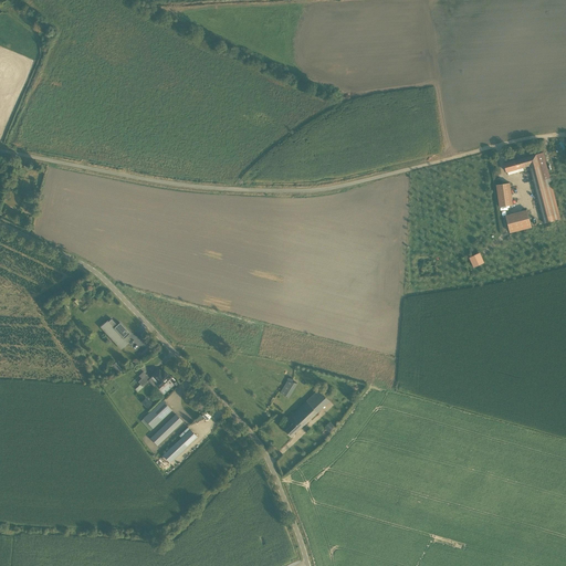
[(561,219),(551,178),(543,153),(514,160),(504,164),(506,173),(516,169),(530,166),(544,223),(561,219)]
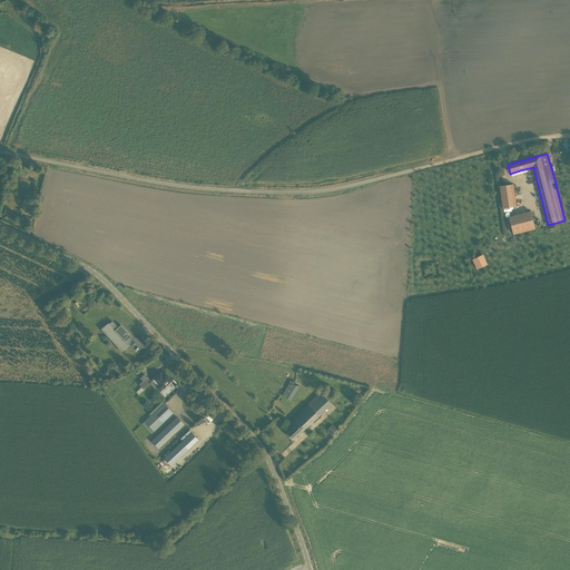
[(503,208),(517,206),(513,185),(500,186),(503,208)]
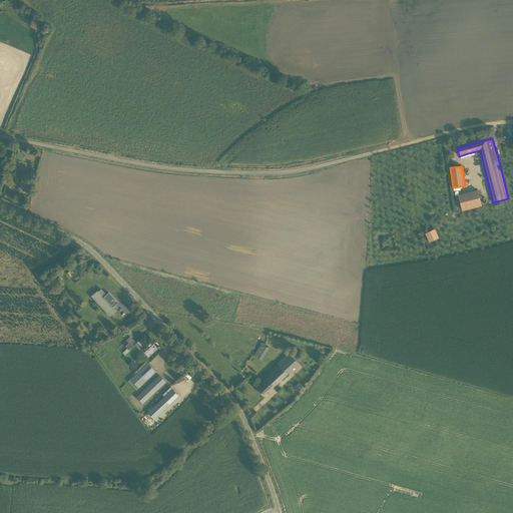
[(478,190),(458,195),(462,210),(482,205),(478,190)]
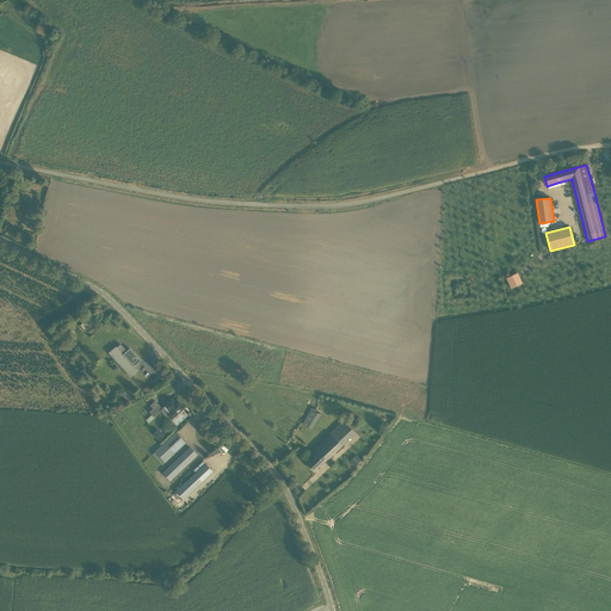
[(518,273),(507,278),(512,289),(523,284),(518,273)]
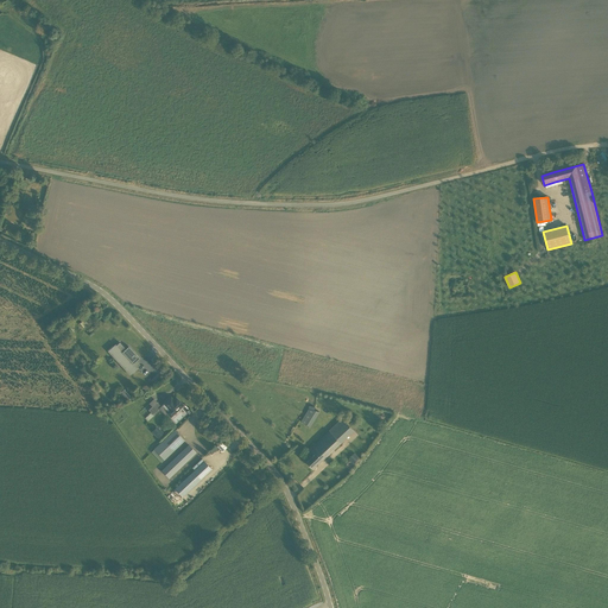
[(80,323),(83,328),(92,321),(87,316),(80,323)]
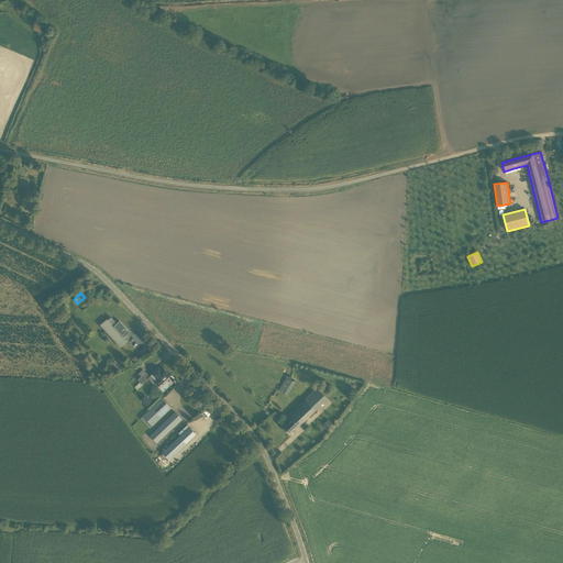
[(123,326),(119,321),(106,334),(110,339),(113,335),(114,337),(119,332),(123,338),(125,335),(127,334),(129,332),(125,328),(124,328),(123,327),(123,326)]
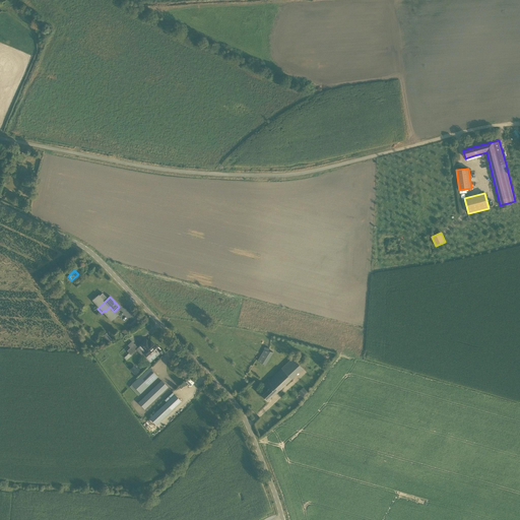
[(107,332),(102,337),(107,343),(113,339),(107,332)]
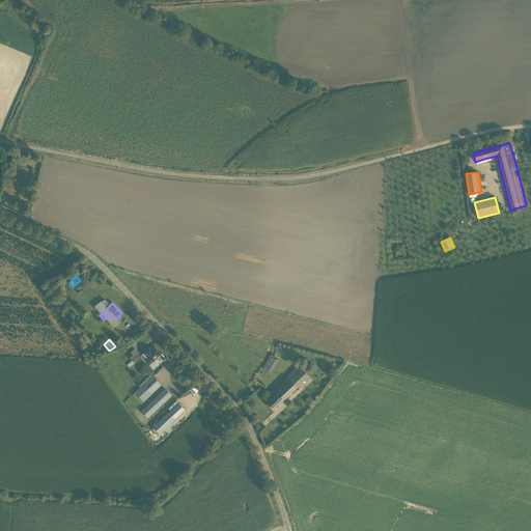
[(146,350),(143,353),(148,359),(146,361),(149,364),(160,355),(157,351),(155,353),(149,347),(147,350),(147,348),(146,350)]
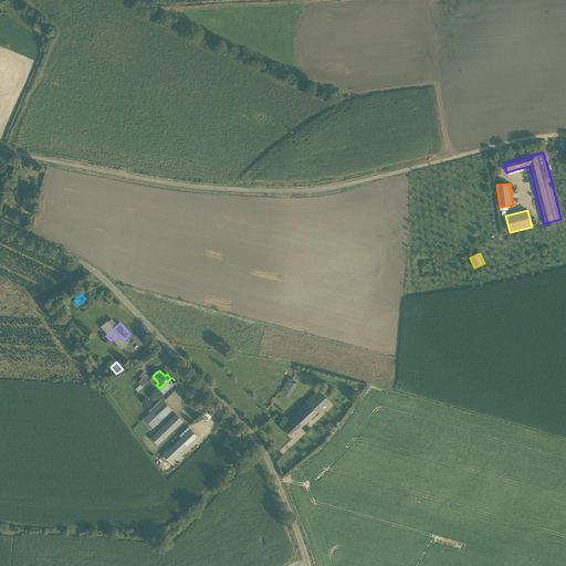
[(138,383),(140,385),(135,389),(137,391),(143,387),(142,386),(150,379),(146,375),(138,383)]
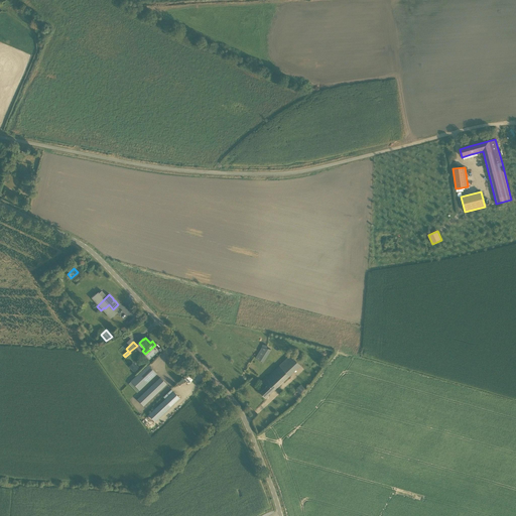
[(266,347),(267,346),(262,344),(256,358),(264,362),(270,349),(266,347)]
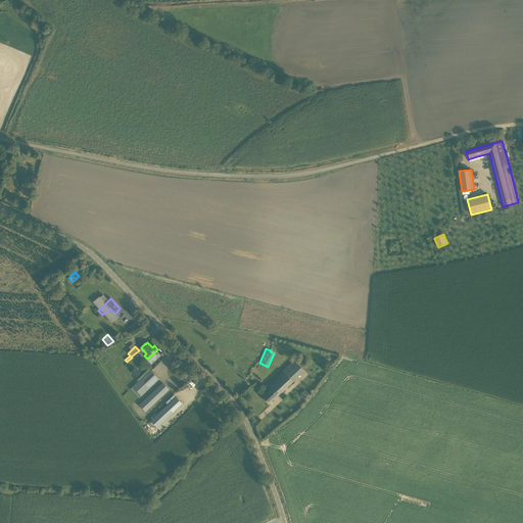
[(271,390),(264,397),(270,403),(304,371),(294,360),(267,386),(271,390)]
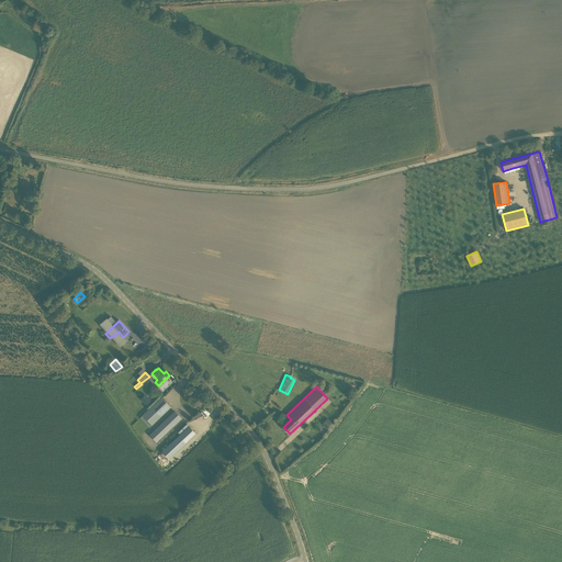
[(150,401),(145,394),(139,398),(146,405),(150,401)]
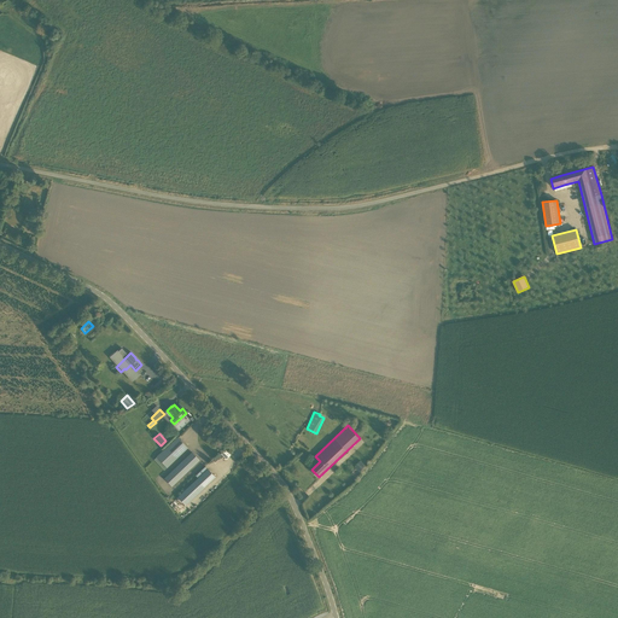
[(167,468),(188,448),(178,437),(156,458),(167,468)]
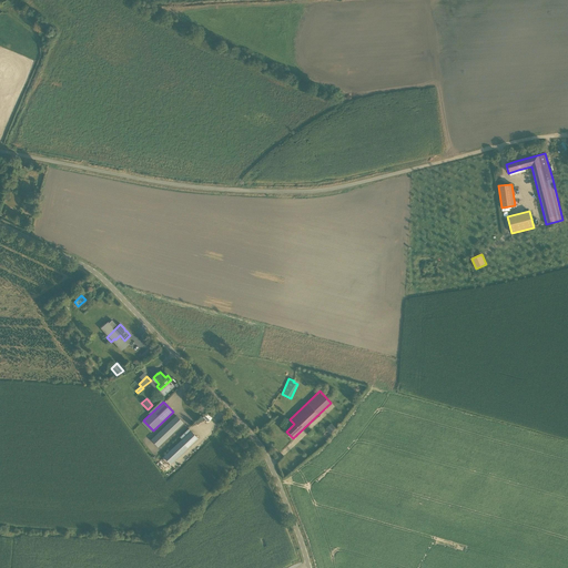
[(158,447),(183,423),(176,416),(151,440),(158,447)]
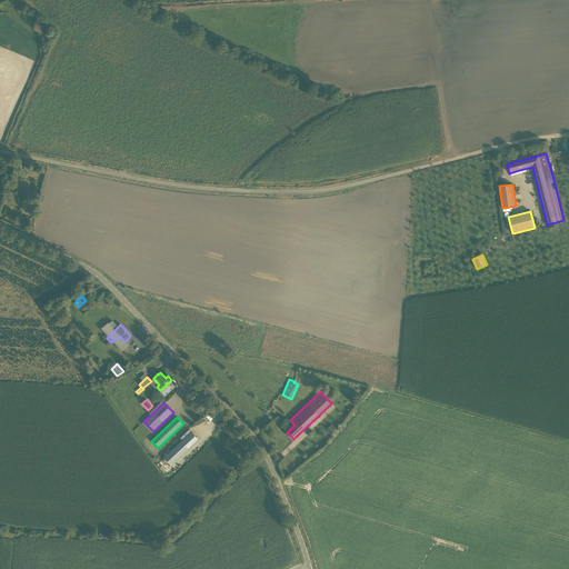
[(330,426),(328,427),(329,428),(326,430),(330,435),(337,429),(332,425),(330,426)]
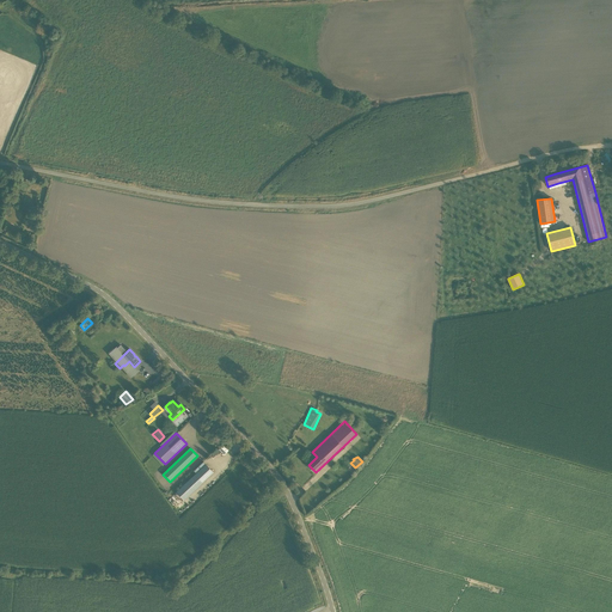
[(206,465),(176,493),(183,501),(213,472),(206,465)]
